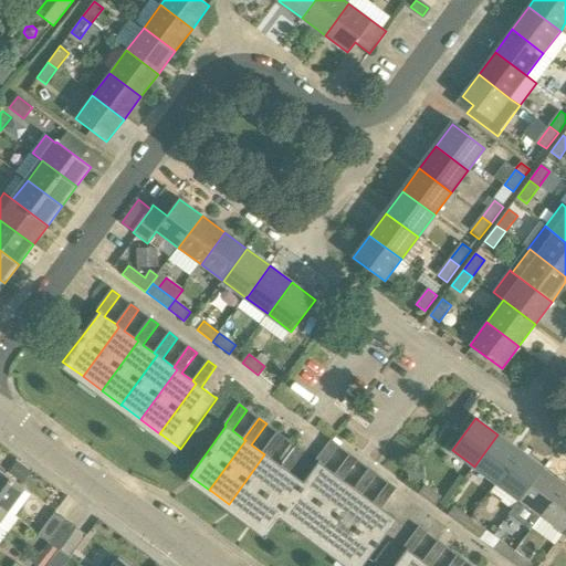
[(284,469),(282,468),(271,459),(285,438),(278,432),(263,453),(264,454),(229,504),(230,505),(248,519),(284,469)]
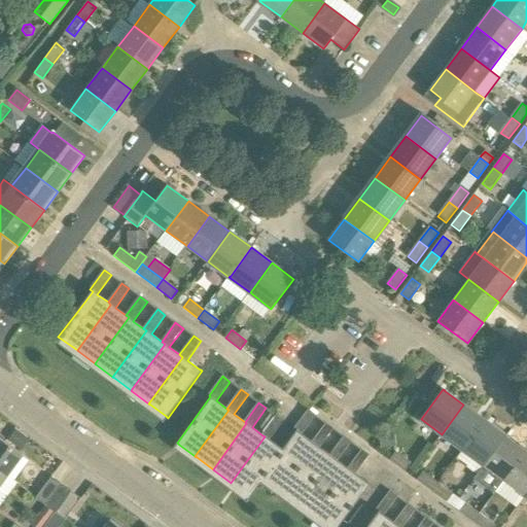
[(463,405),(442,434),(463,450),(485,420),(463,405)]
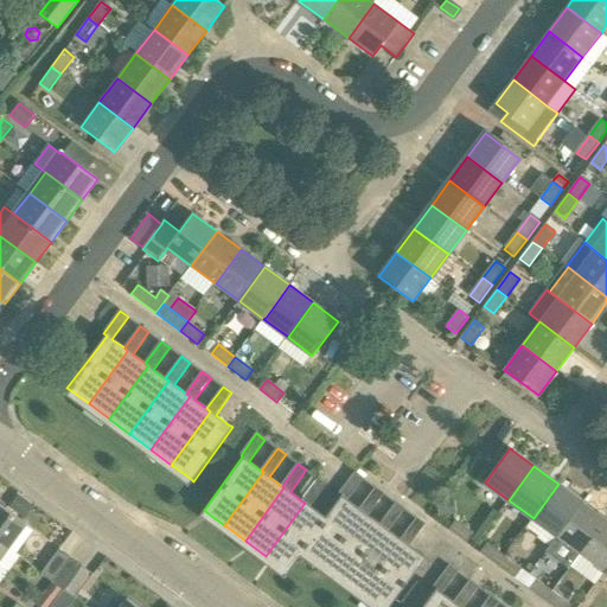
[(325,518),(302,549),(305,550),(324,564),(363,512),(357,509),(345,500),(360,478),(352,471),(345,481),(336,493),(342,497),(325,518)]
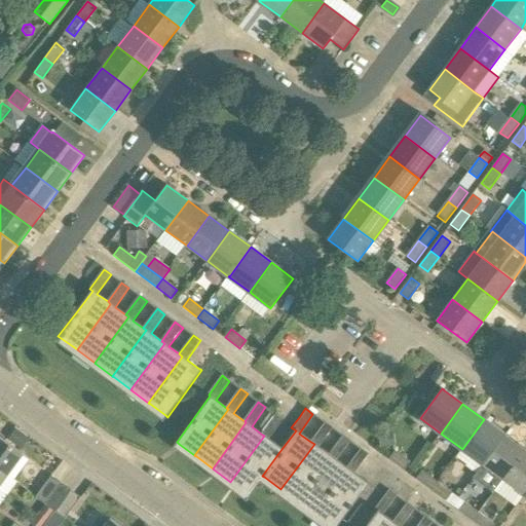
[(262,435),(264,436),(230,482),(231,483),(248,495),(250,496),(260,483),(264,477),(262,476),(282,449),(269,440),(283,420),(275,415),(262,435)]
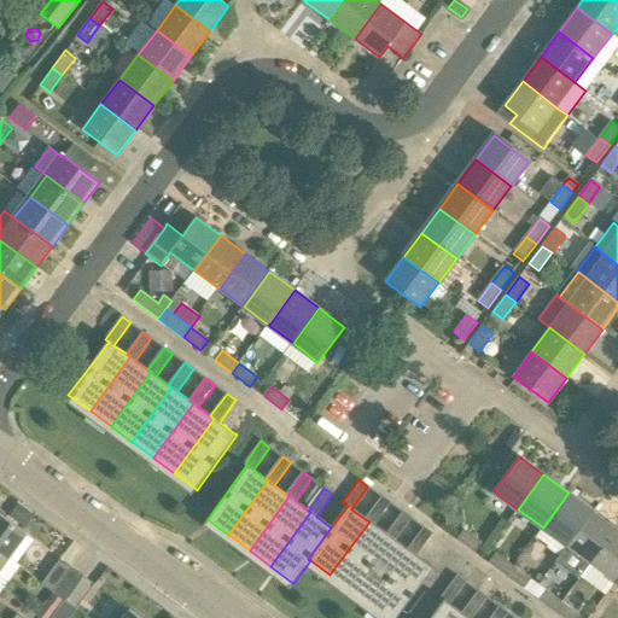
[(569,493),(543,528),(537,535),(553,546),(549,549),(559,557),(567,546),(593,512),(569,493)]
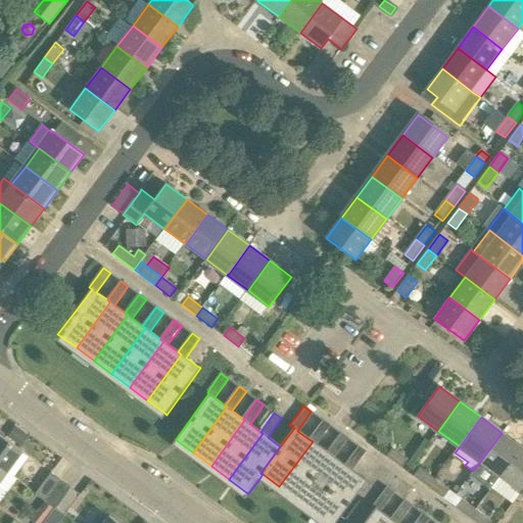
[(329,425),(322,419),(307,438),(313,441),(279,486),(280,487),(296,500),(330,455),(325,452),(315,443),(329,425)]
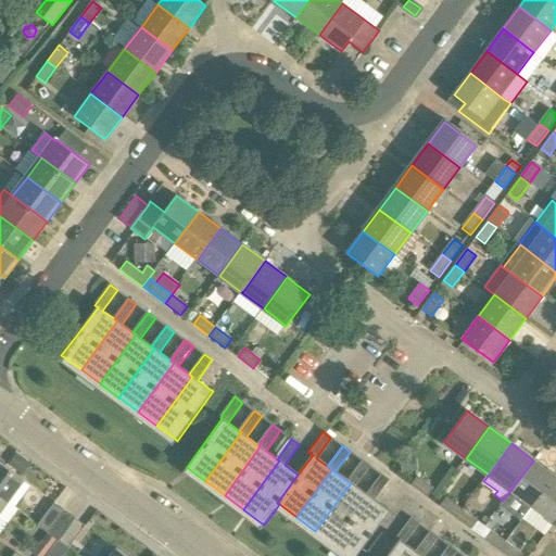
[(23,476),(30,464),(16,454),(8,465),(23,476)]
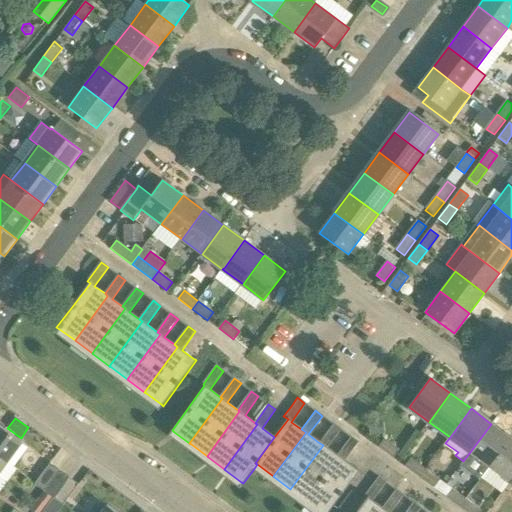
[(385,434),(383,422),(369,423),(371,436),(385,434)]
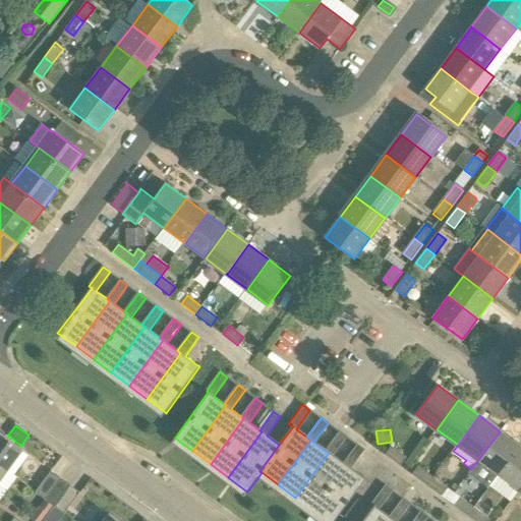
[(338,430),(324,450),(329,453),(295,498),(296,499),(312,511),(347,466),(342,463),(331,455),(345,436),(338,430)]
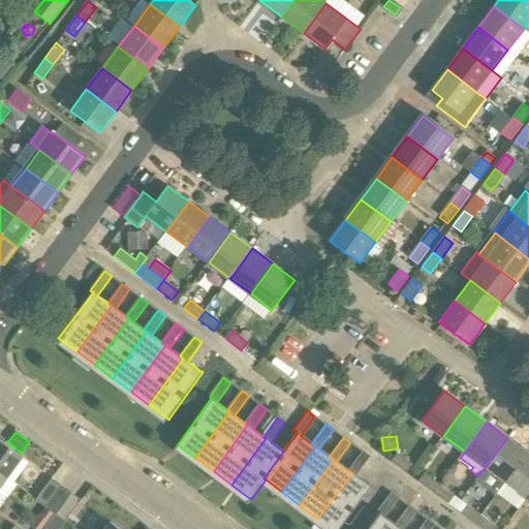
[(478,476),(477,479),(498,495),(505,485),(528,454),(507,438),(486,467),(478,476)]
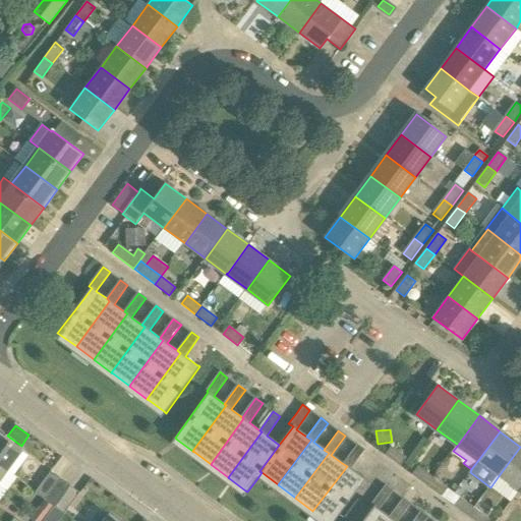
[(0,464),(7,470),(22,450),(0,432),(0,464)]
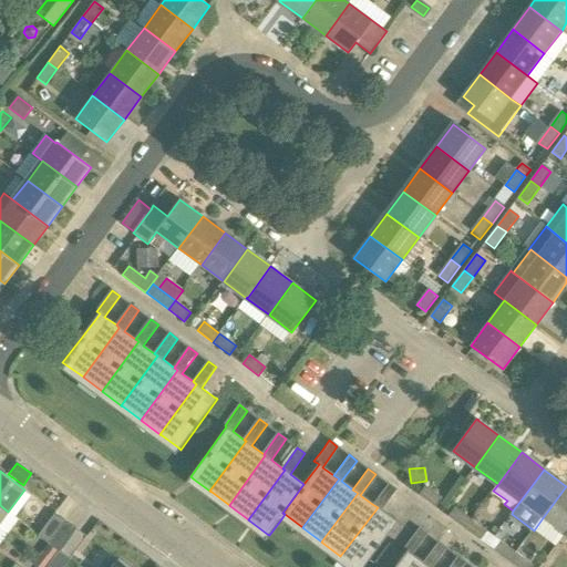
[(372,504),(378,507),(340,556),(342,557),(354,566),(362,566),(397,521),(380,509),(395,488),(387,483),(372,504)]
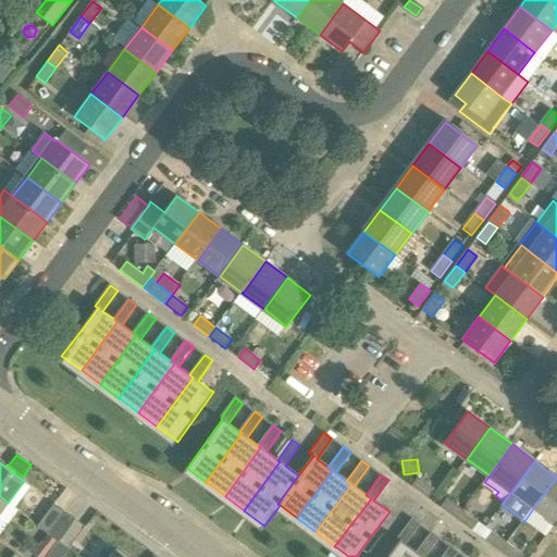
[(412,486),(428,498),(434,490),(419,478),(412,486)]
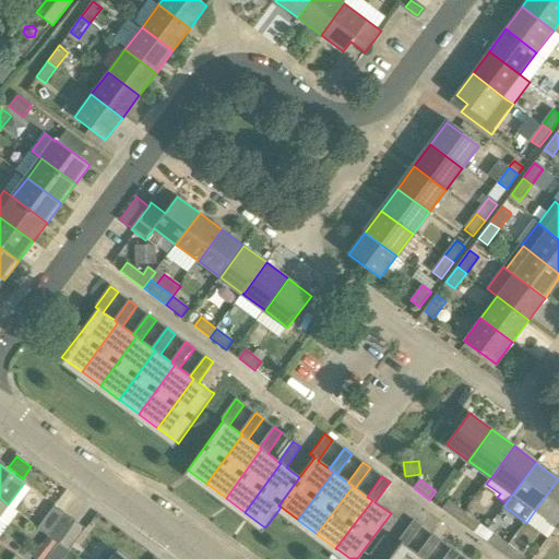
[(558,479),(534,512),(557,527),(558,524),(558,479)]
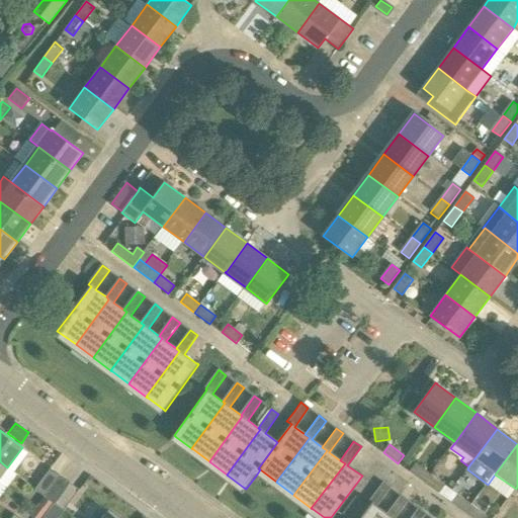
[(425,483),(431,475),(416,464),(410,472),(425,483)]
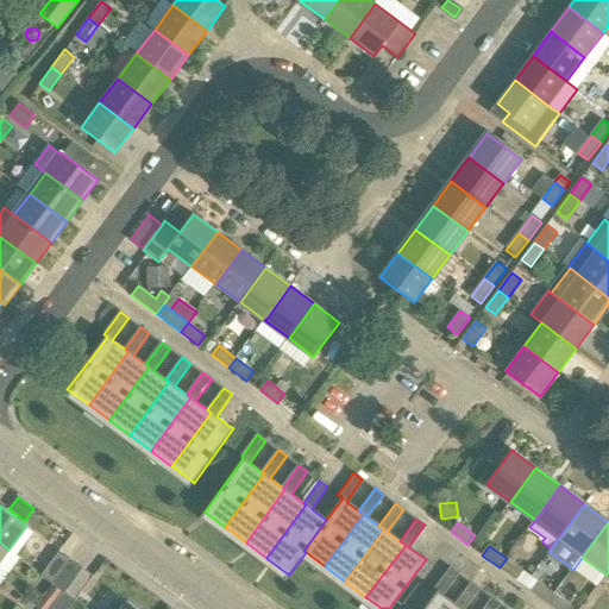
[(42,576),(54,584),(71,559),(61,552),(42,576)]
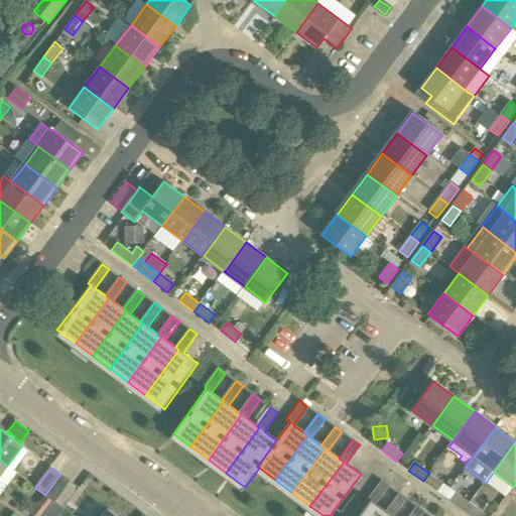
[(429,473),(423,481),(437,492),(443,484),(429,473)]
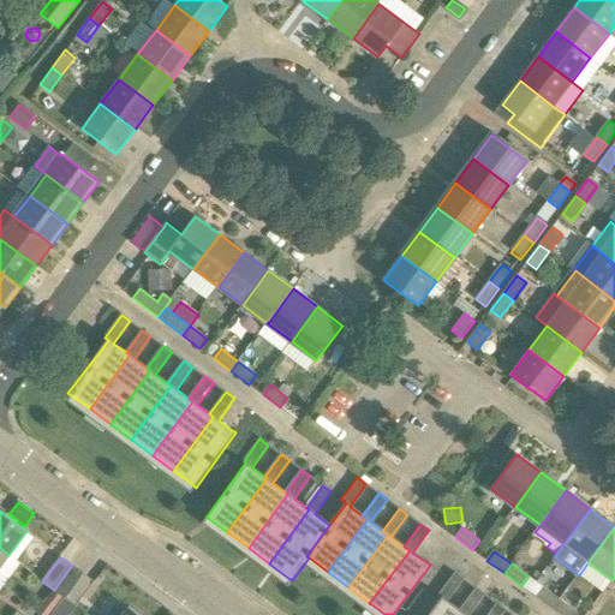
[(72,565),(54,590),(65,598),(83,573),(72,565)]
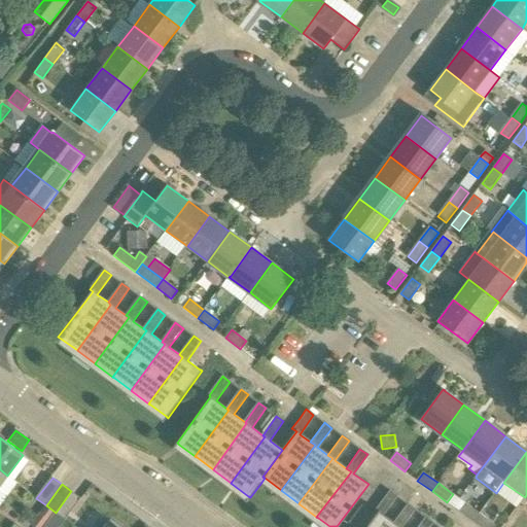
[(366,526),(395,526),(396,525),(392,522),(381,515),(395,495),(388,490),(372,513),(376,516),(366,526)]
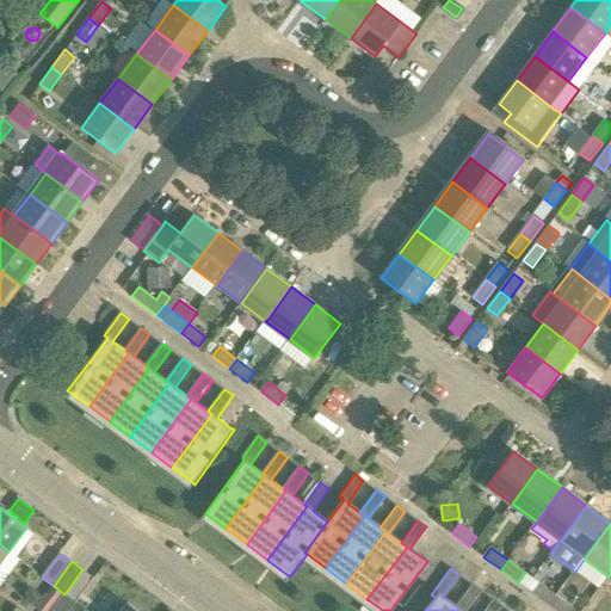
[(82,569),(65,594),(75,603),(94,578),(82,569)]
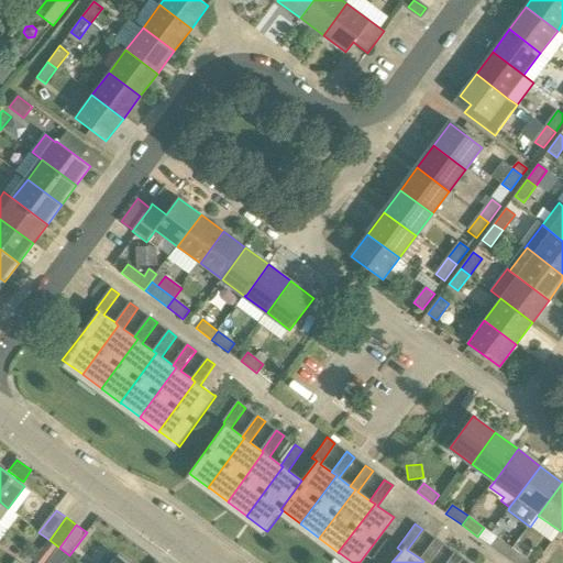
[(427,562),(442,543),(434,538),(419,558),(423,561),(422,562),(427,562)]
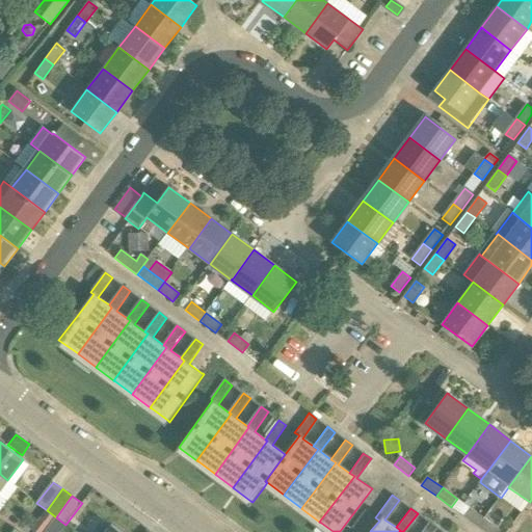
[(478,527),(484,519),(470,508),(463,516),(478,527)]
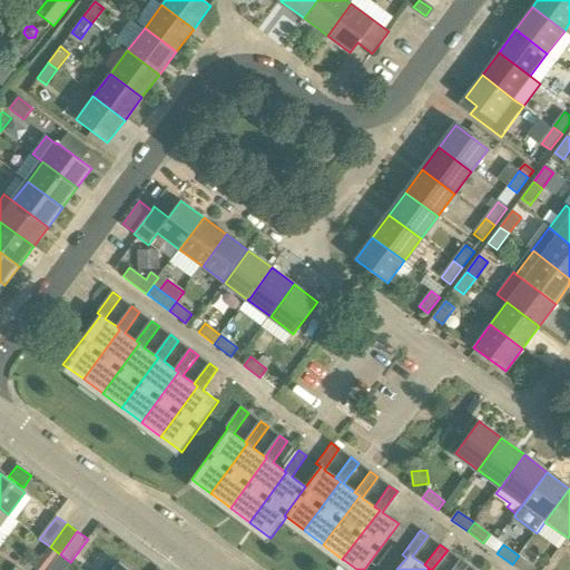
[(376,566),(382,569),(396,569),(406,558),(402,554),(391,547),(376,566)]
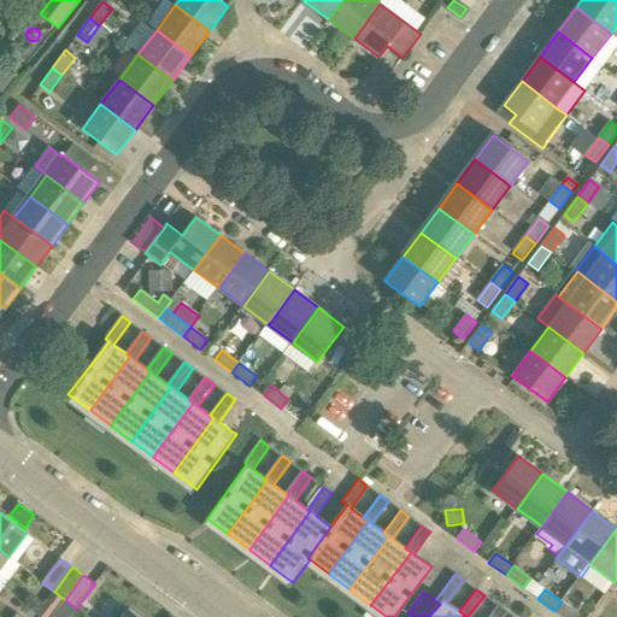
[(562,601),(554,611),(562,616),(577,616),(580,615),(562,601)]
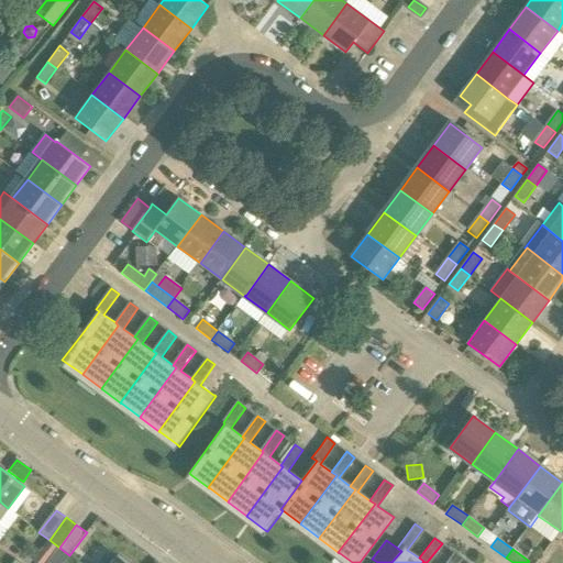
[(36,562),(46,562),(51,558),(41,550),(33,560),(36,562)]
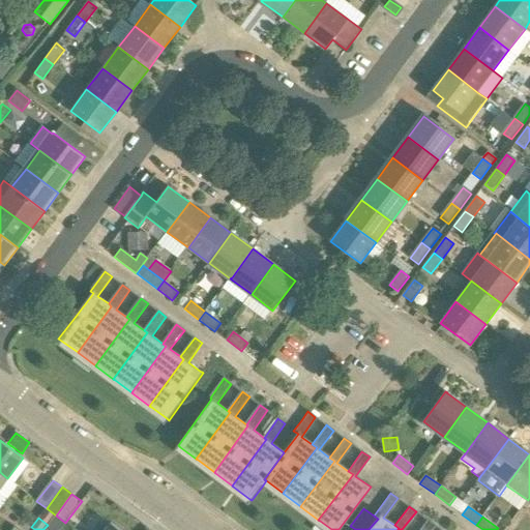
[(429,521),(420,529),(432,529),(436,526),(429,521)]
